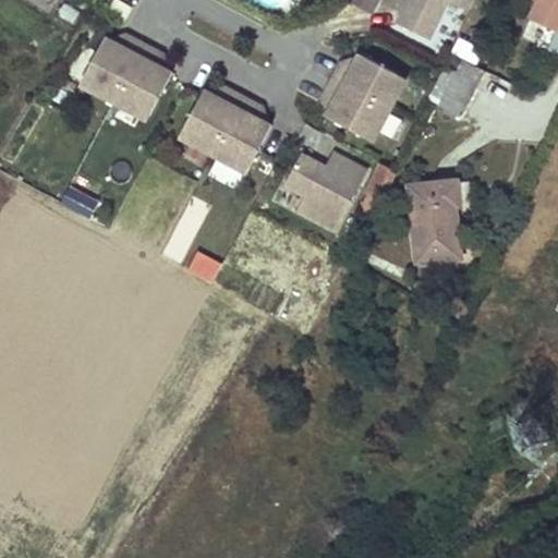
[(351,0),(372,10),(376,0),(351,0)]
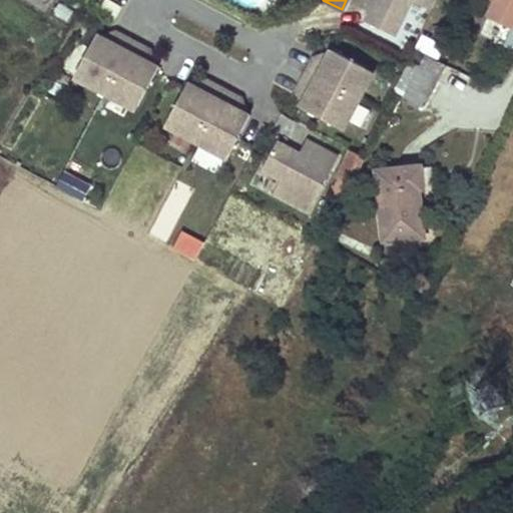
[(358,0),(356,5),(369,11),(375,0),(358,0)]
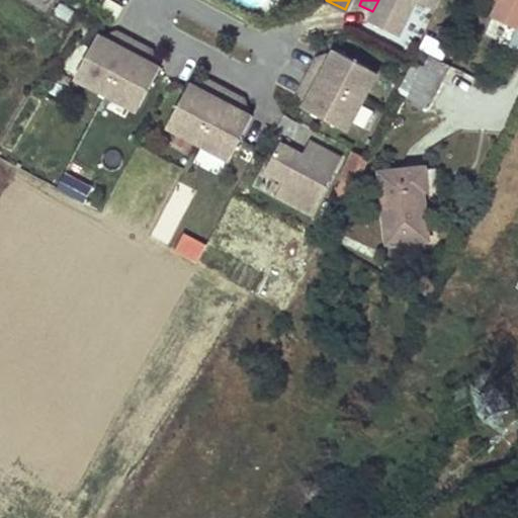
[(378,0),(372,11),(368,20),(398,35),(414,0),(415,0),(435,10),(440,0),(378,0)]
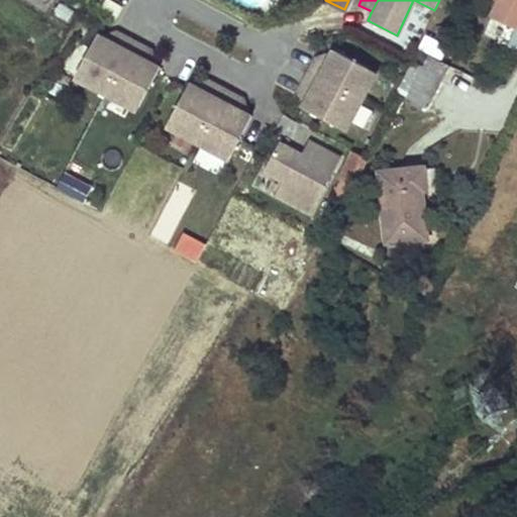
[(516,0),(499,0),(492,15),(516,27),(516,0)]
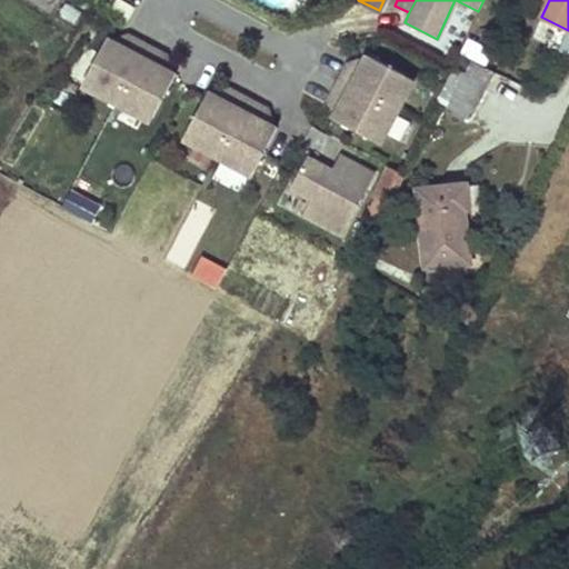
[(155,110),(175,71),(160,63),(166,52),(127,31),(121,42),(106,35),(86,73),(91,88),(140,115),(155,110)]
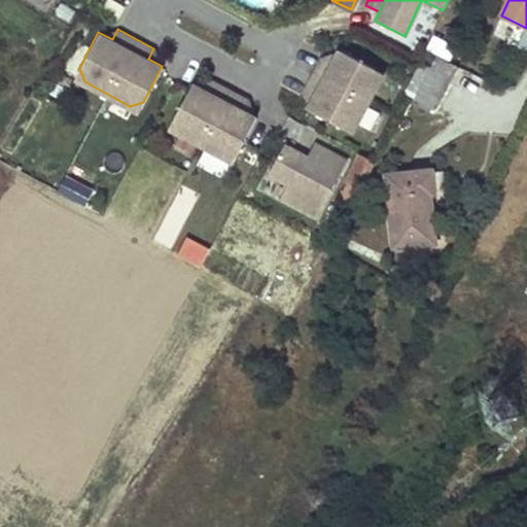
[(322,58),(314,73),(369,103),(379,82),(375,68),(340,49),(336,57),(332,64),(322,58)]
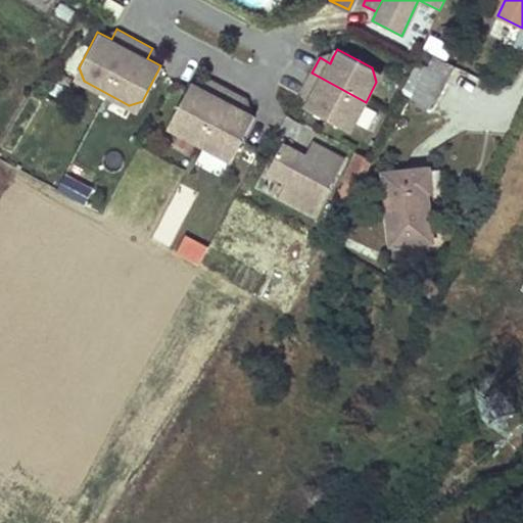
[(427,67),(415,60),(405,82),(418,88),(414,96),(431,105),(452,64),(434,54),(427,67)]
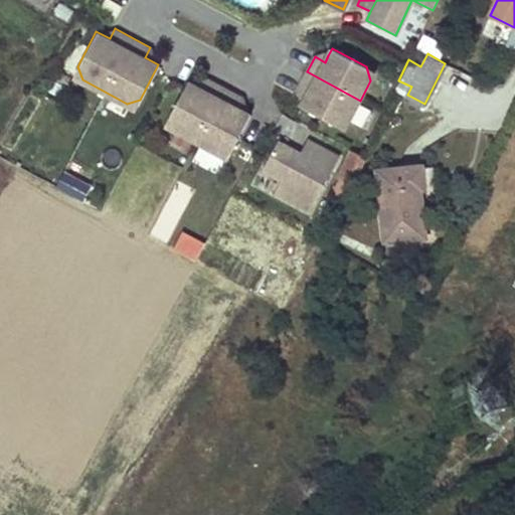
[(360,101),(307,71),(299,88),(309,93),(305,99),(301,107),(335,124),(349,120),(360,101)]
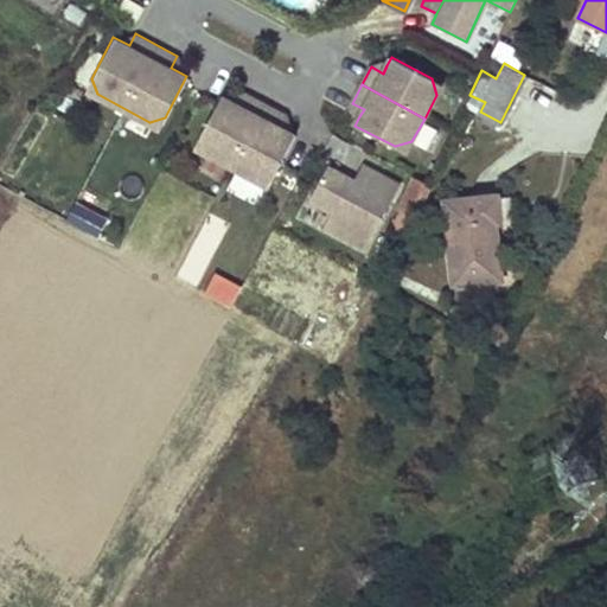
[(274,174),(295,134),(280,125),(286,114),(244,91),(238,103),(222,95),(200,136),(205,152),(259,180),(274,174)]
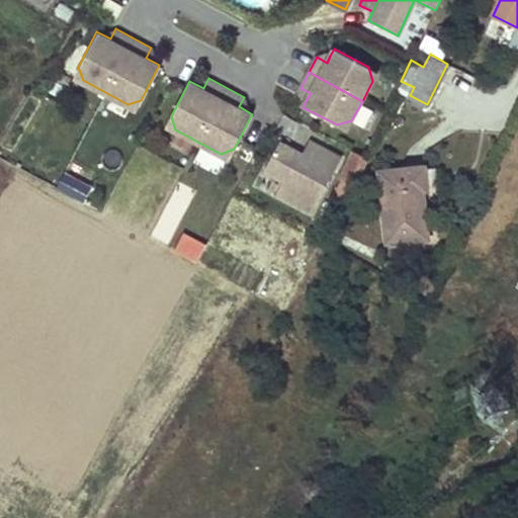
[(310,158),(317,145),(310,141),(303,155),(310,158)]
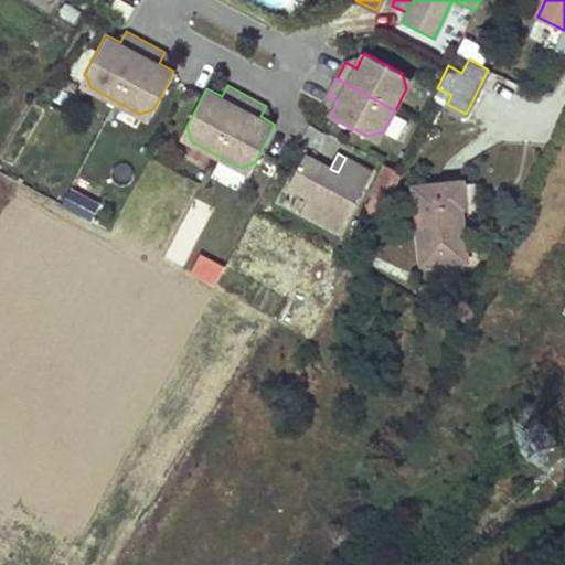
[(340,233),(372,171),(345,158),(338,172),(330,169),(305,156),(288,187),(308,198),(301,212),(340,233)]
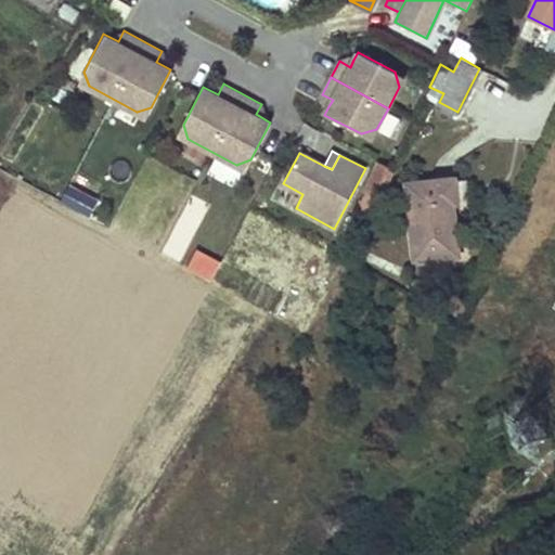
[(378,162),(364,191),(376,197),(390,168),(378,162)]
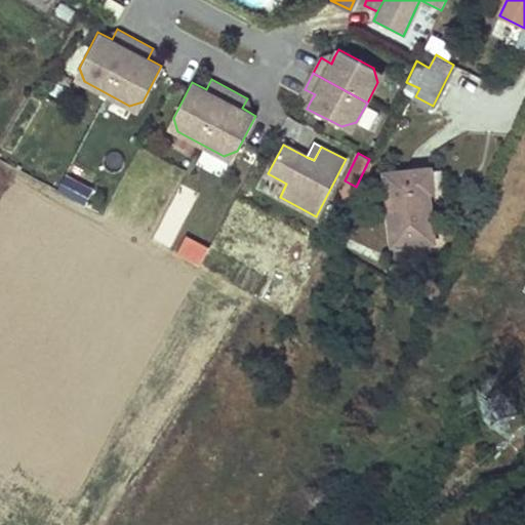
[(430,169),(387,174),(395,243),(433,239),(428,192),(432,192),(430,169)]
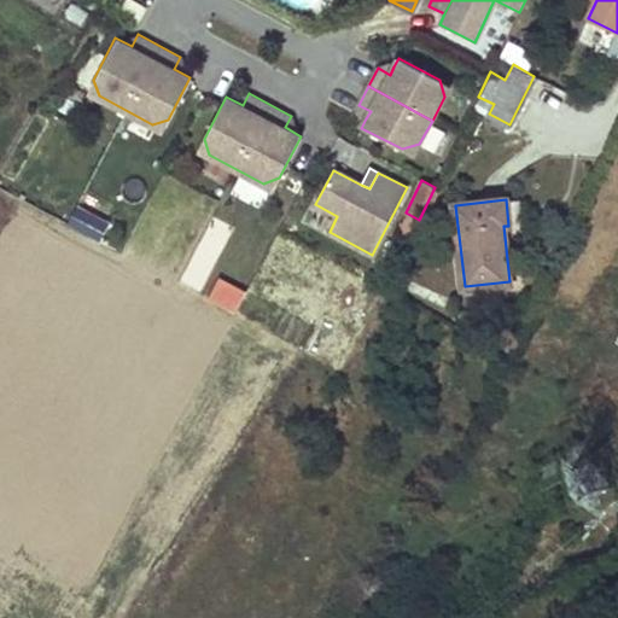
All buildings are outlined.
